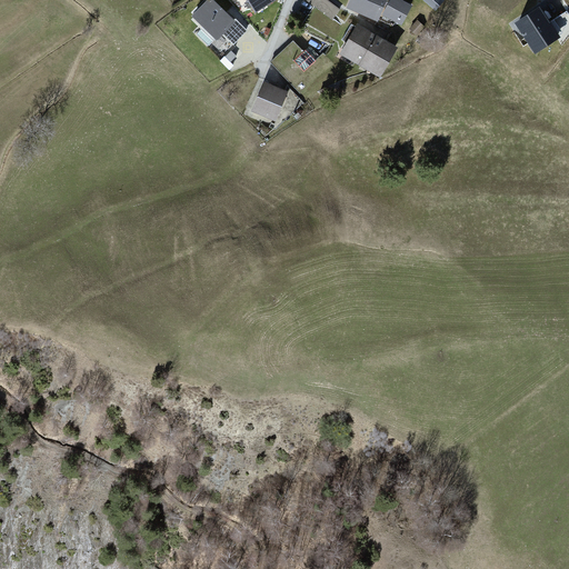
[(236,20),(213,0),(205,0),(190,18),(217,41),(236,20)]
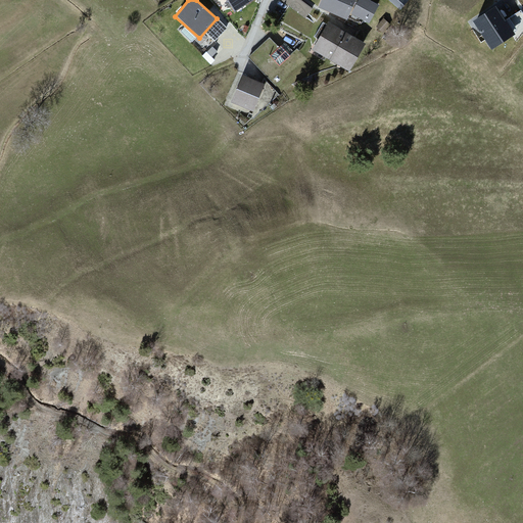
[(311,0),(283,0),(306,18),(318,5),(311,0)]
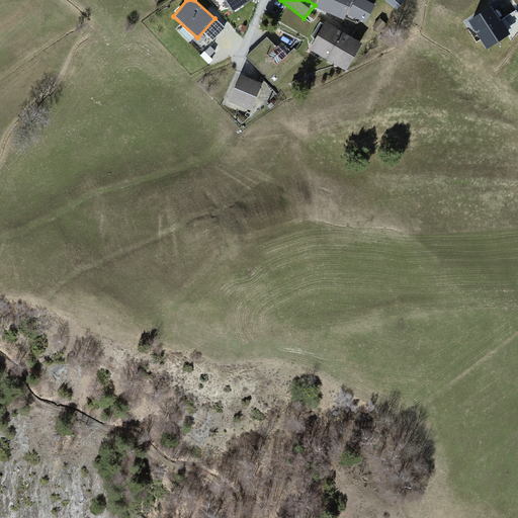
[(365,21),(375,0),(374,0),(317,0),(315,5),(345,19),(348,12),(365,21)]
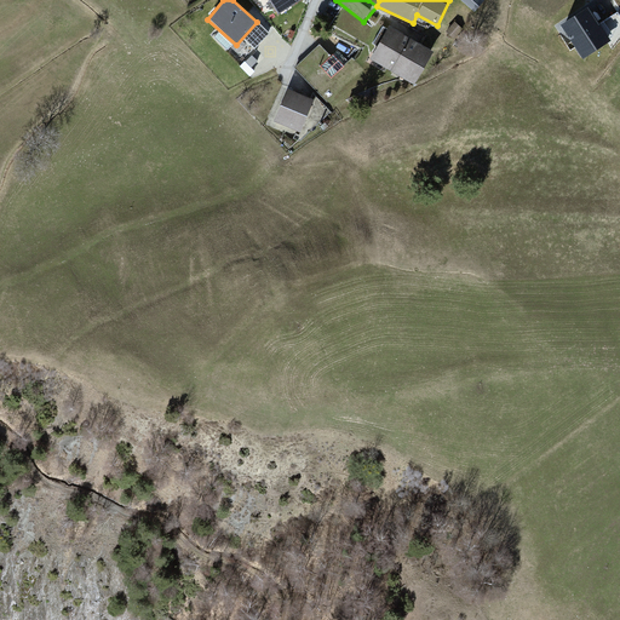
[(591,7),(564,22),(583,53),(608,39),(591,7)]
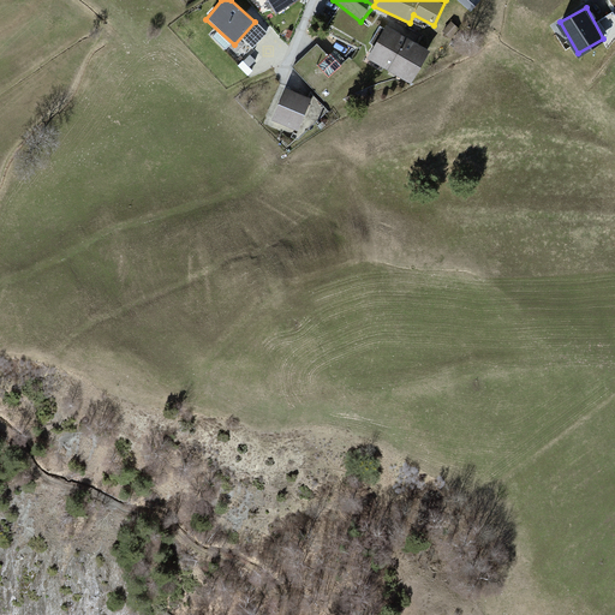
[(386,25),(366,60),(413,85),(433,49),(386,25)]
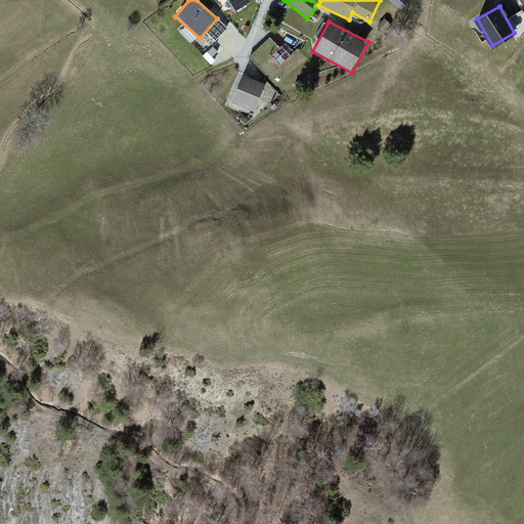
[(266,82),(238,72),(226,103),(254,114),(266,82)]
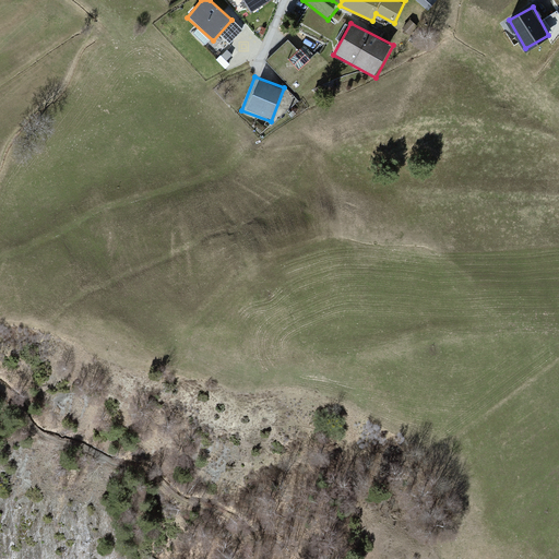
All buildings are outlined.
